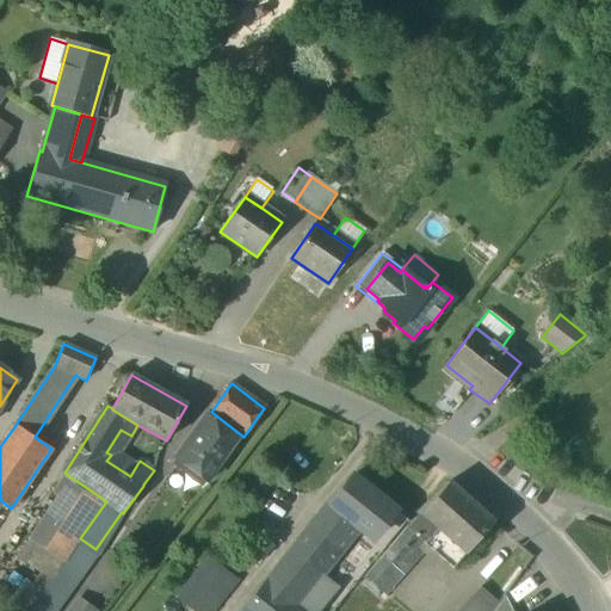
[(174,463),(204,485),(239,438),(208,415),(174,463)]
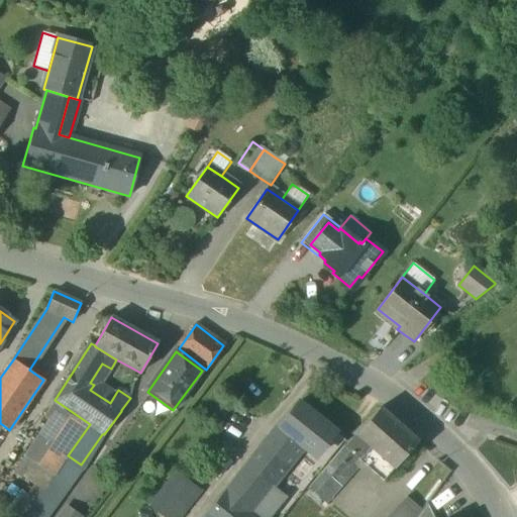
[(102,384),(111,369),(102,364),(90,383),(94,385),(90,390),(110,403),(116,393),(102,384)]
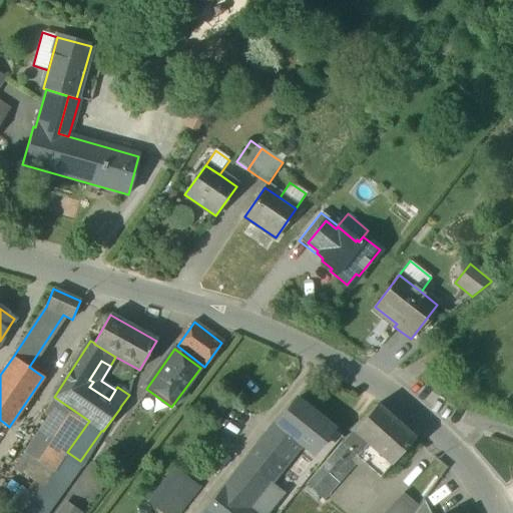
[(128,373),(135,377),(139,370),(132,366),(128,373)]
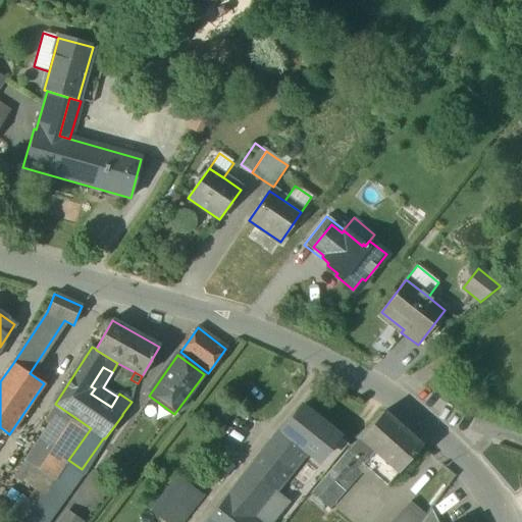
[(91,428),(55,404),(43,420),(48,424),(14,475),(43,497),(68,460),(91,428)]
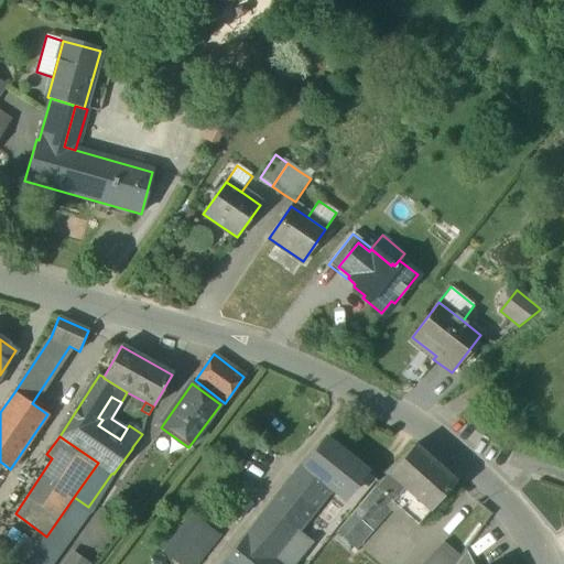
[(331,487),(345,498),(366,472),(325,441),(304,466),(331,487)]
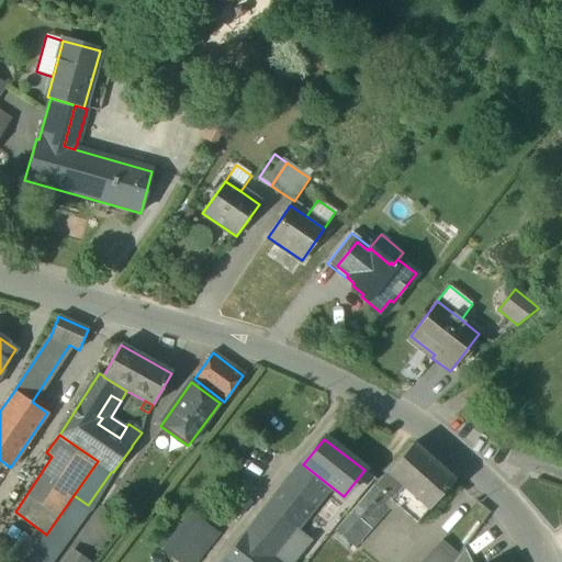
[(412,445),(388,472),(429,508),(453,481),(412,445)]
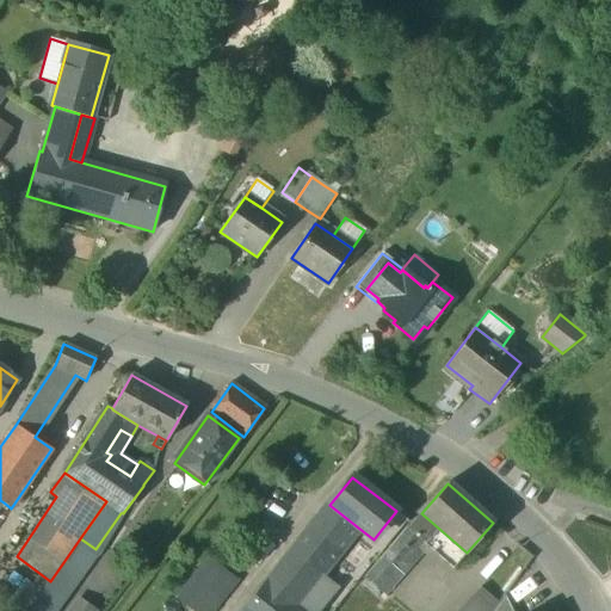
[(329,505),(267,582),(302,610),(308,604),(314,609),(329,591),(318,580),(321,575),(358,528),(329,505)]
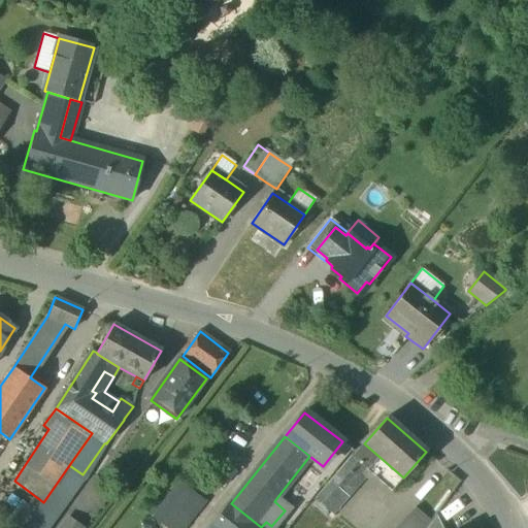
[(403,477),(364,443),(352,457),(365,468),(368,471),(391,491),(403,477)]
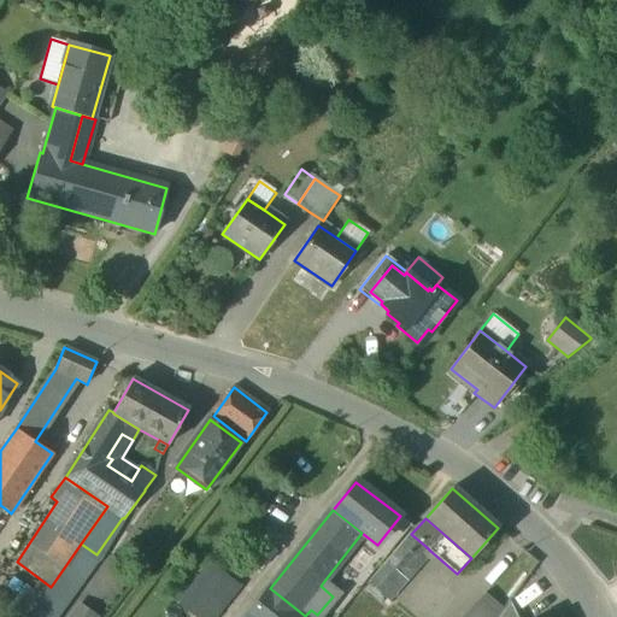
[(403,575),(427,547),(411,534),(368,583),(387,600),(407,579),(403,575)]
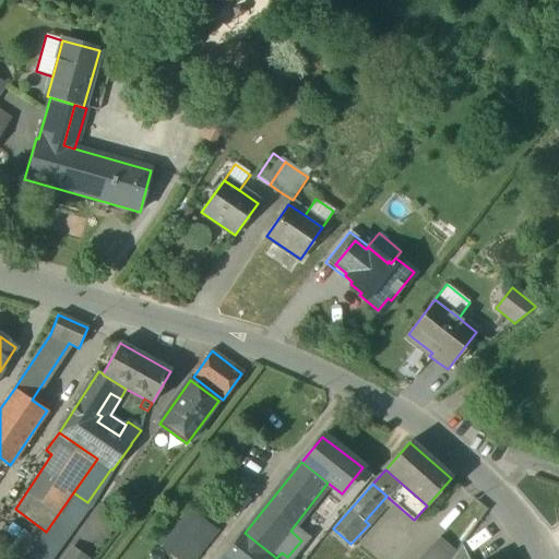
[(87,502),(73,492),(46,532),(25,558),(54,558),(93,507),(87,502)]
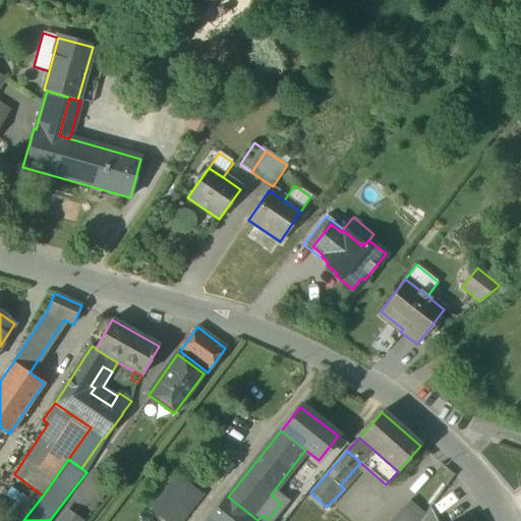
[(340,485),(344,488),(363,465),(360,462),(340,485)]
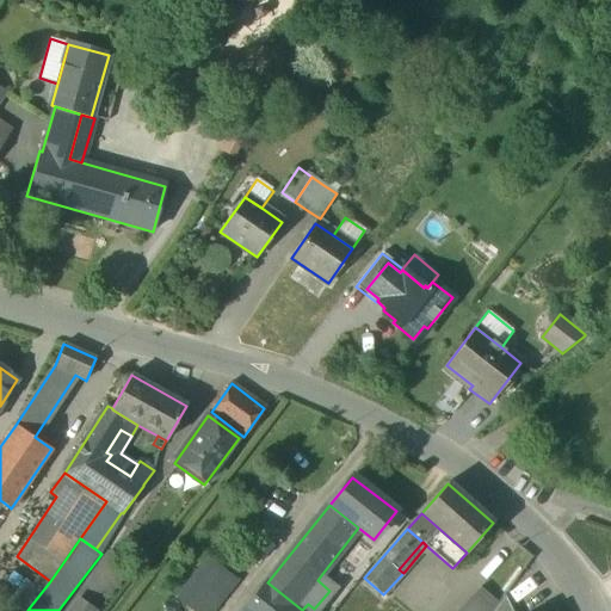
[(211,610),(192,596),(216,566),(207,557),(176,598),(191,610),(211,610)]
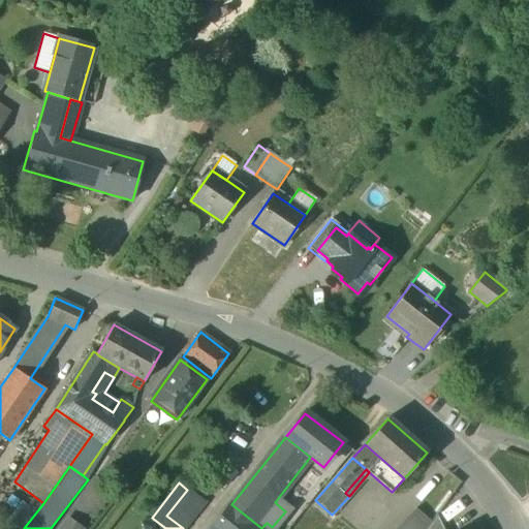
[(187,490),(166,516),(183,528),(184,528),(205,503),(187,490)]
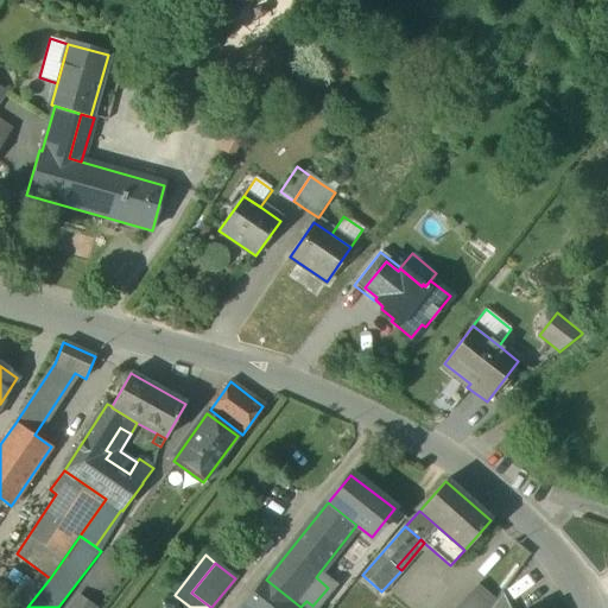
[(316,607),(335,586),(320,572),(316,577),(328,588),(312,606),(306,601),(301,607),(302,607),(316,607)]
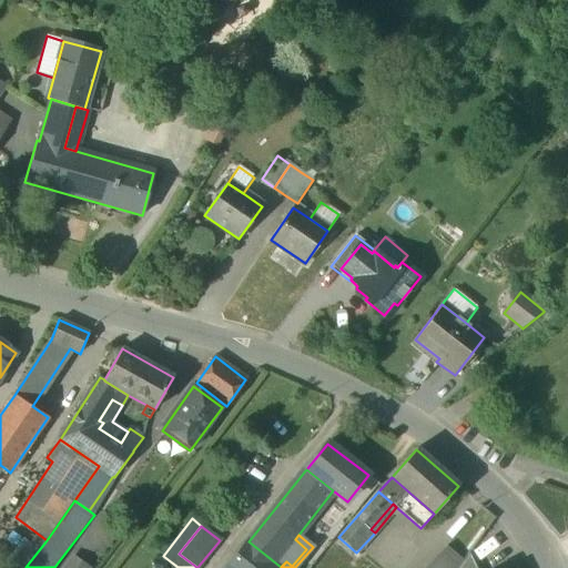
[(23,539),(11,555),(12,555),(9,560),(19,567),(23,567),(38,550),(23,539)]
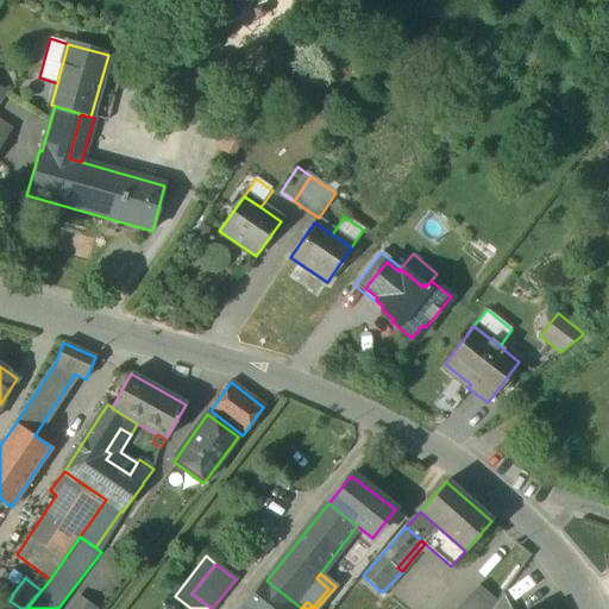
[(302,608),(301,608),(267,581),(243,608),(302,608)]
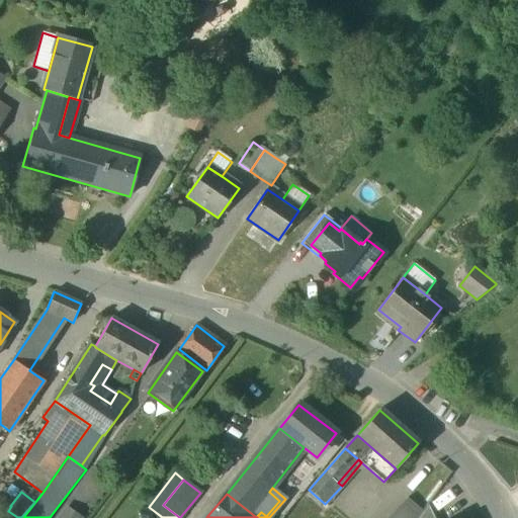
[(10,506),(0,497),(0,517),(2,517),(8,511),(11,506),(10,506)]
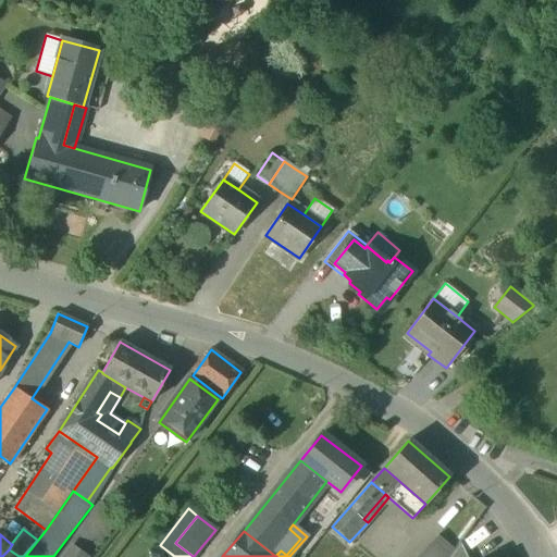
[(419,556),(449,556),(455,551),(438,535),(419,556)]
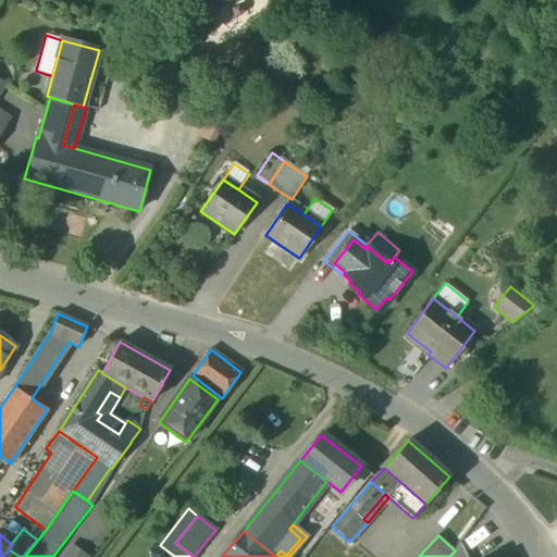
[(449,556),(467,556),(460,543),(455,551),(449,556)]
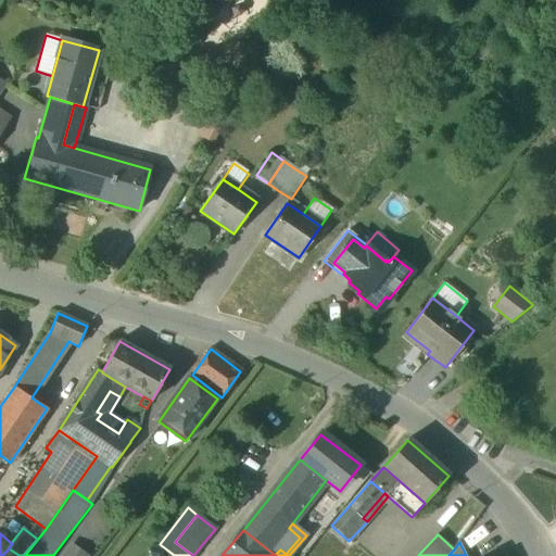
[(88,555),(71,543),(60,555),(88,555)]
